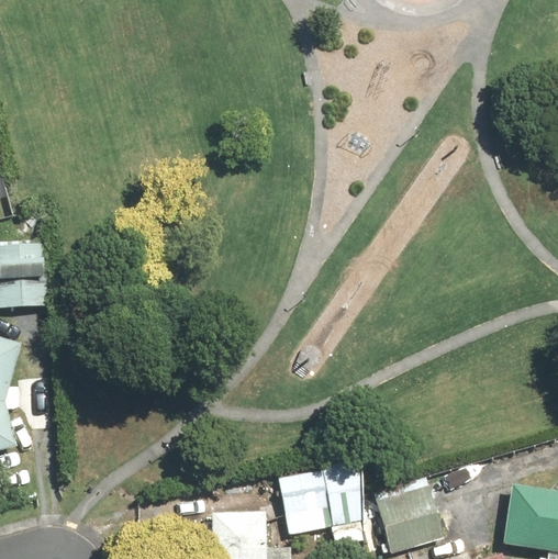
[(46,236),(0,237),(0,306),(48,305),(46,236)]
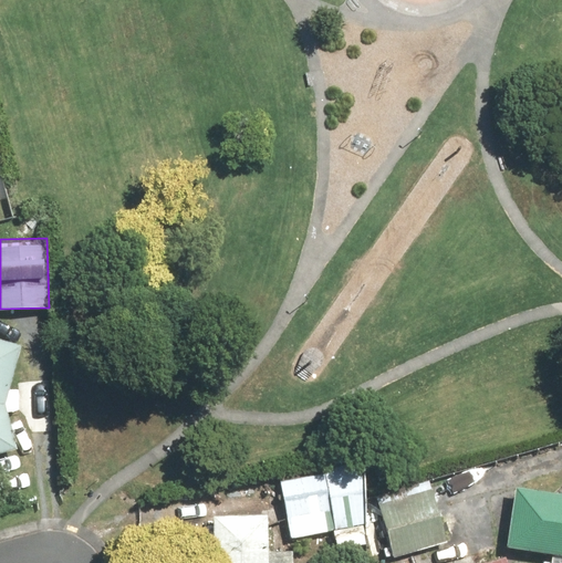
[(21,346),(0,340),(0,455),(19,450),(9,412),(18,410),(18,391),(10,391),(21,346)]
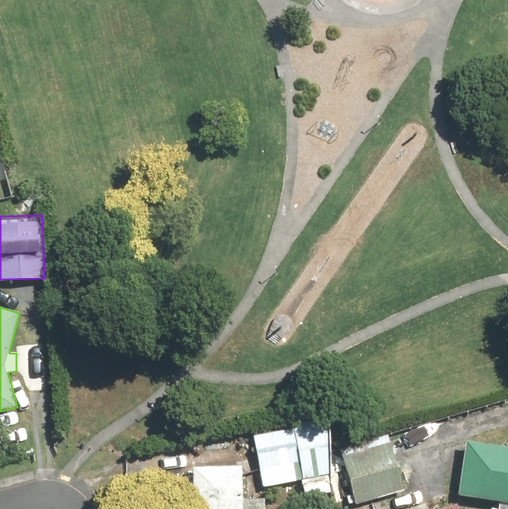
[(325,416),(252,430),(263,486),(336,473),(325,416)]
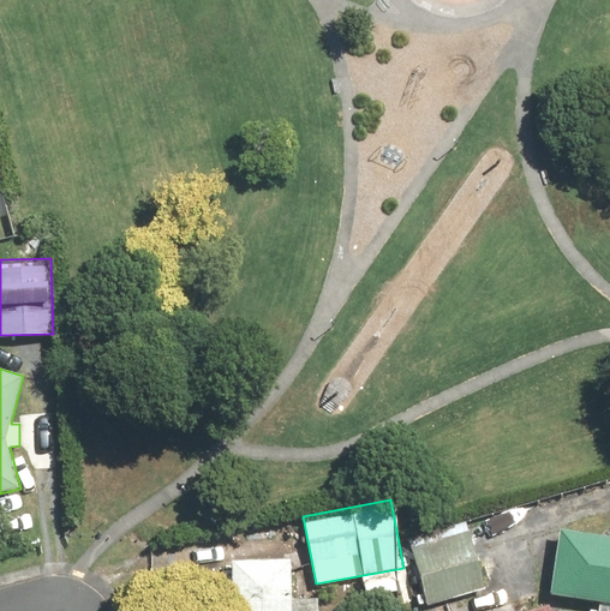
[(486,581),(468,529),(408,550),(426,601),(486,581)]
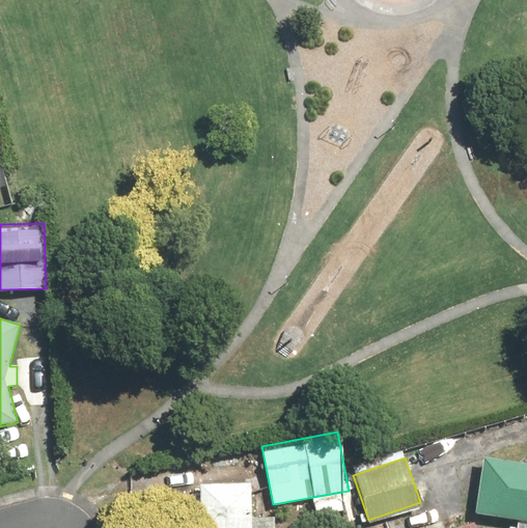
[(526,527),(526,463),(483,459),(475,512),(518,519),(516,527),(526,527)]
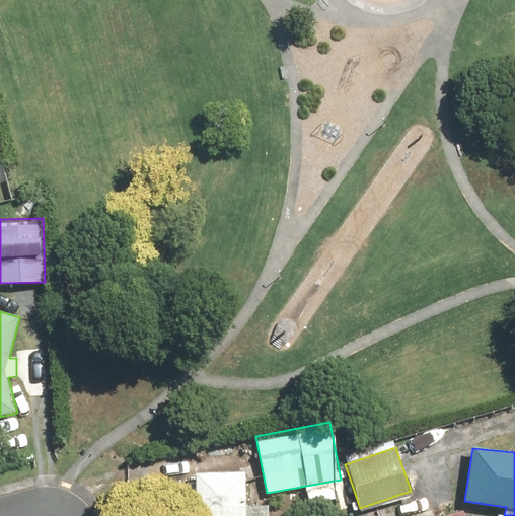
[(246,515),(245,472),(197,473),(197,515),(246,515)]
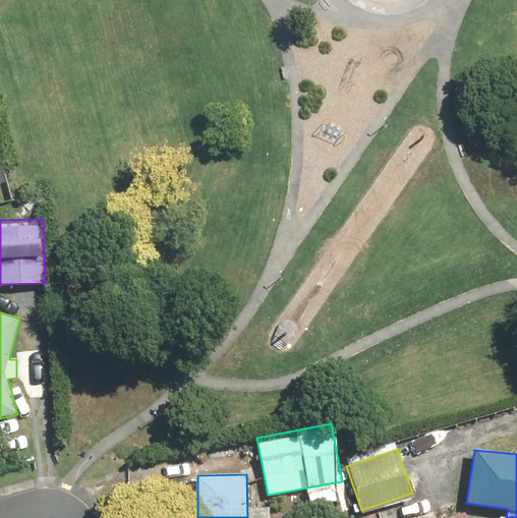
All buildings are outlined.
